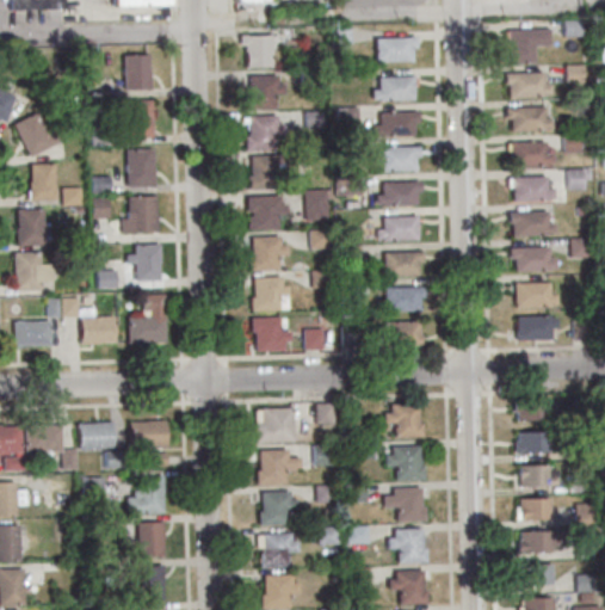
[(12,11),(11,0),(65,0),(66,10),(12,11)]
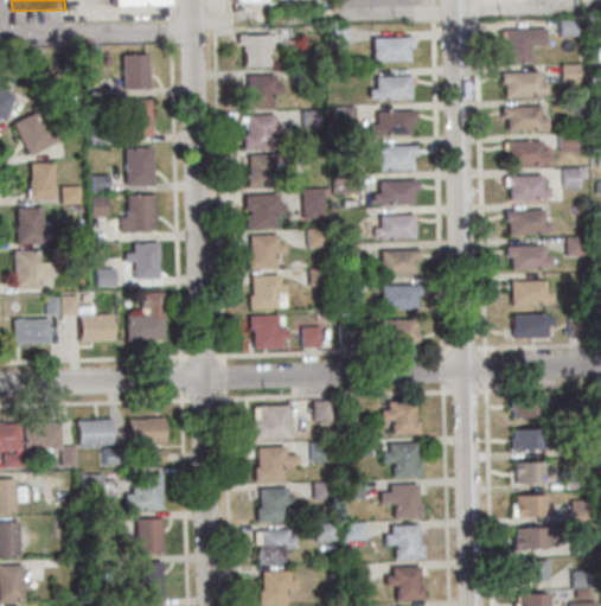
[(561,21),(580,21),(580,37),(561,37),(561,21)]
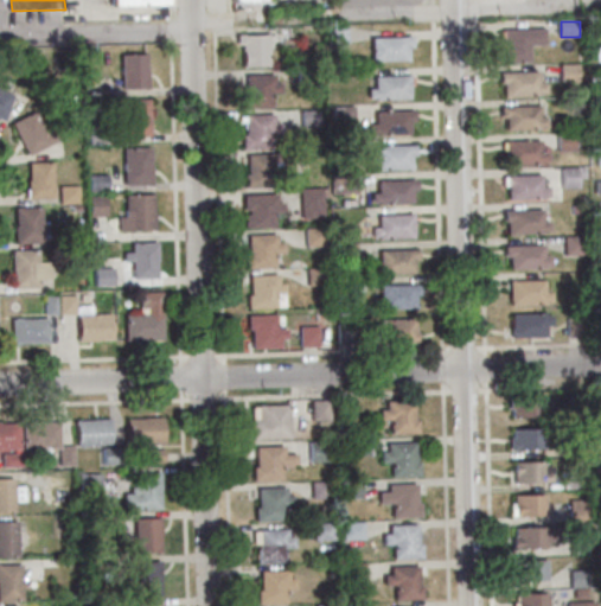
[(350,43),(332,44),(331,27),(350,27),(350,43)]
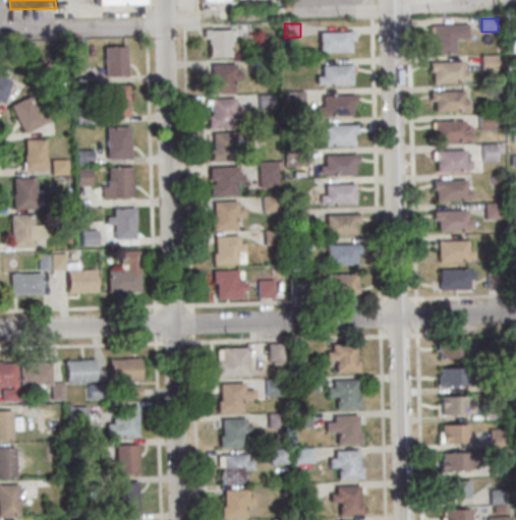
[(470,25),(435,26),(432,27),(433,40),(435,40),(436,55),(457,54),(457,40),(470,40),(470,25)]
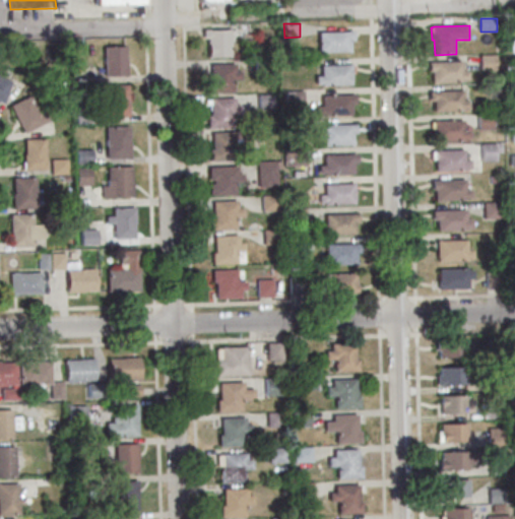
[(232,30),(233,58),(211,58),(211,39),(205,39),(205,31),(232,30)]
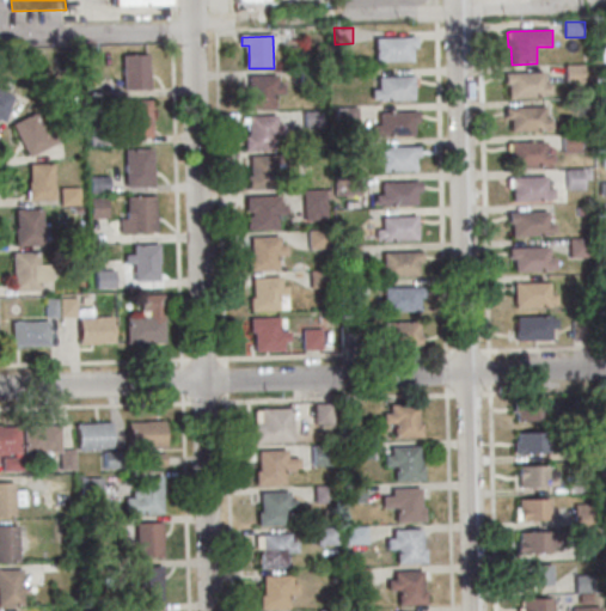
[(414,61),(378,62),(377,40),(417,38),(417,49),(414,49),(414,61)]
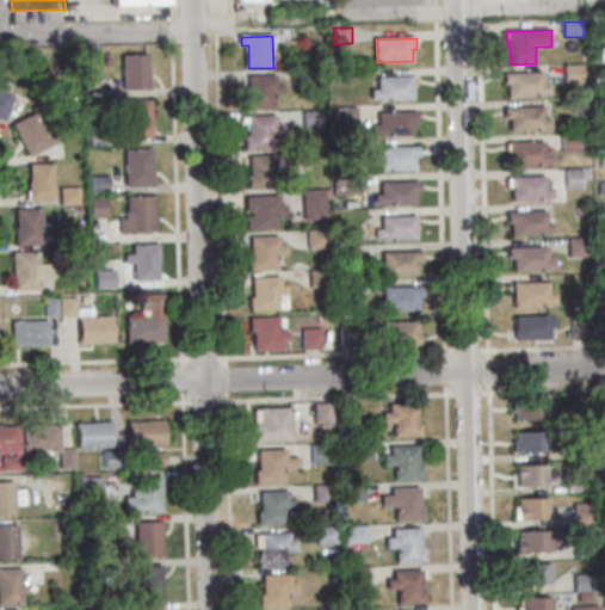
[(125,57),(150,57),(150,90),(125,91),(125,57)]
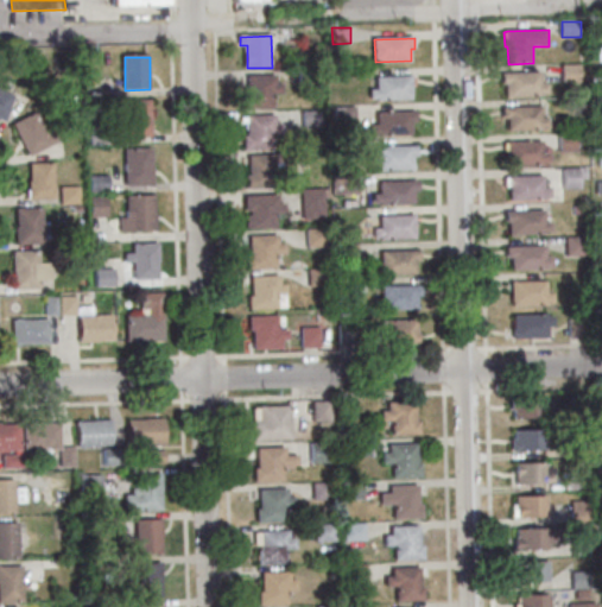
[(564,65),(581,65),(581,84),(564,84),(564,65)]
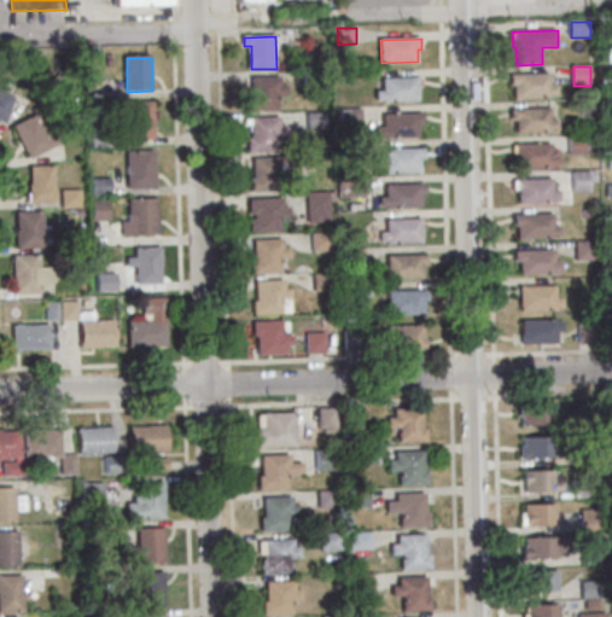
[(512,76),(552,74),(553,86),(559,86),(560,97),(552,98),(551,100),(517,102),(517,87),(512,87),(512,76)]
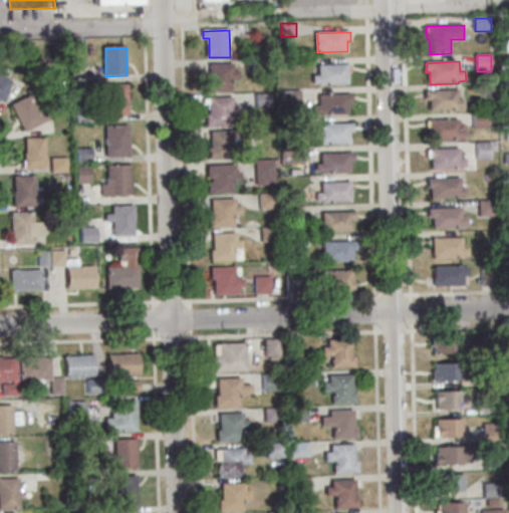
[(209,92),(209,82),(211,82),(211,65),(235,65),(235,72),(239,71),(240,80),(231,80),(231,92),(209,92)]
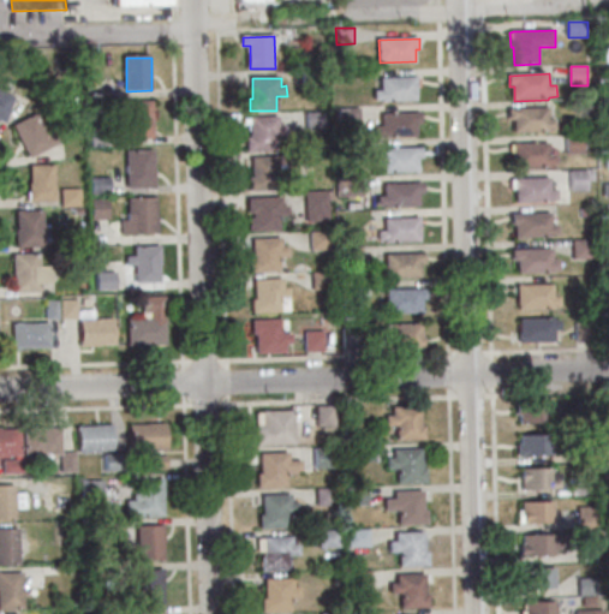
[(383,102),(383,100),(376,100),(376,93),(382,93),(382,79),(416,78),(417,101),(383,102)]
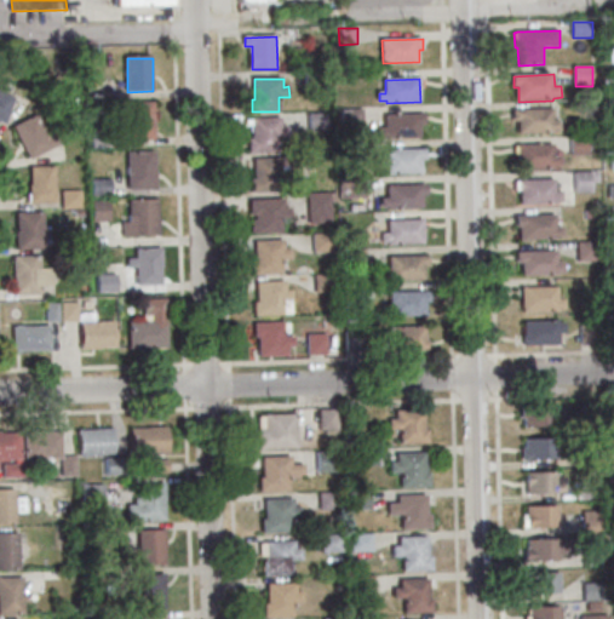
[(0,92),(15,97),(7,122),(0,120),(0,92)]
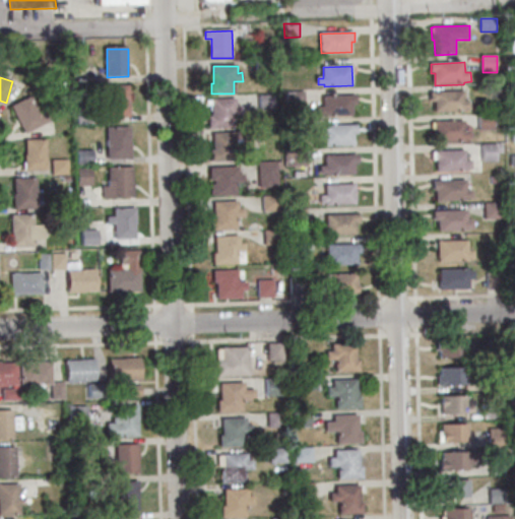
[(130,86),(131,118),(109,118),(109,86),(130,86)]
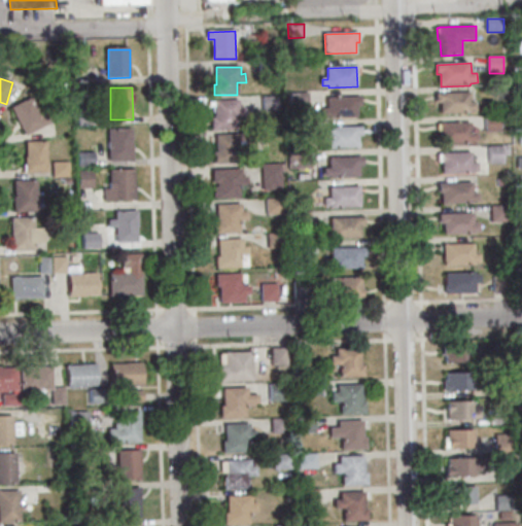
[(438,95),(472,93),(473,104),(477,103),(478,113),(442,114),(442,103),(438,103),(438,95)]
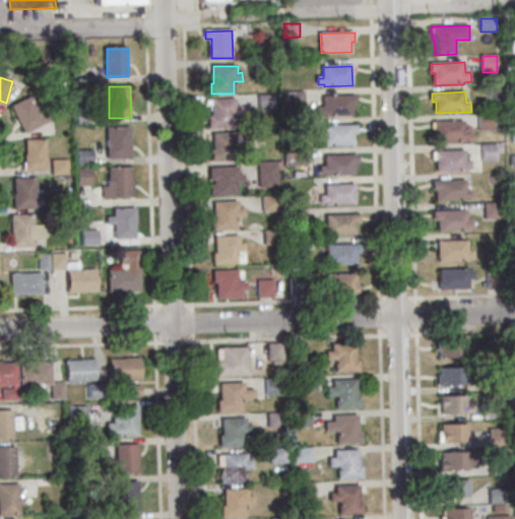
[(306,109),(290,109),(288,92),(306,92),(306,109)]
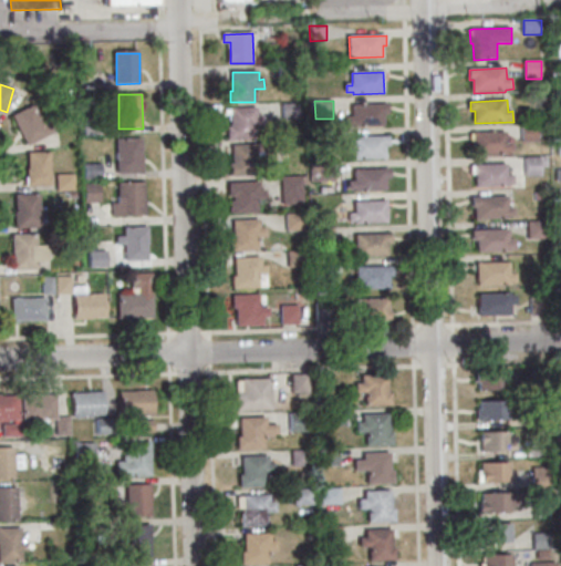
[(284,104),(300,103),(300,119),(284,120),(284,104)]
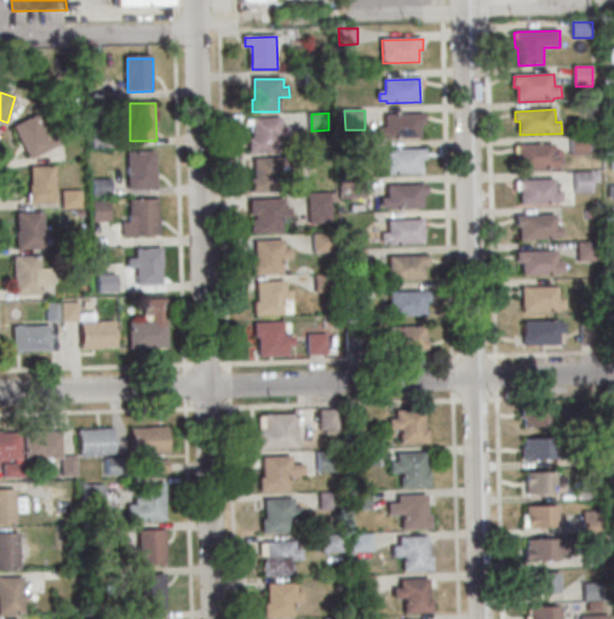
[(420,138),(388,139),(388,137),(382,137),(380,129),(388,129),(386,116),(425,115),(425,125),(420,125),(420,138)]
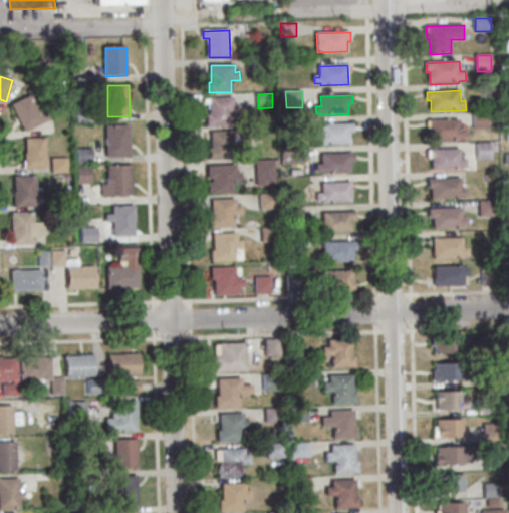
[(26,132),(13,105),(31,96),(40,113),(50,108),(55,117),(26,132)]
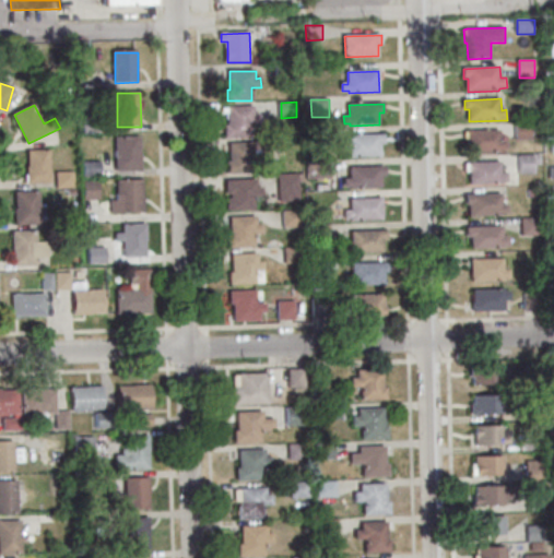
[(227,139),(226,126),(230,126),(228,108),(255,107),(255,116),(260,116),(260,125),(251,125),(252,138),(227,139)]
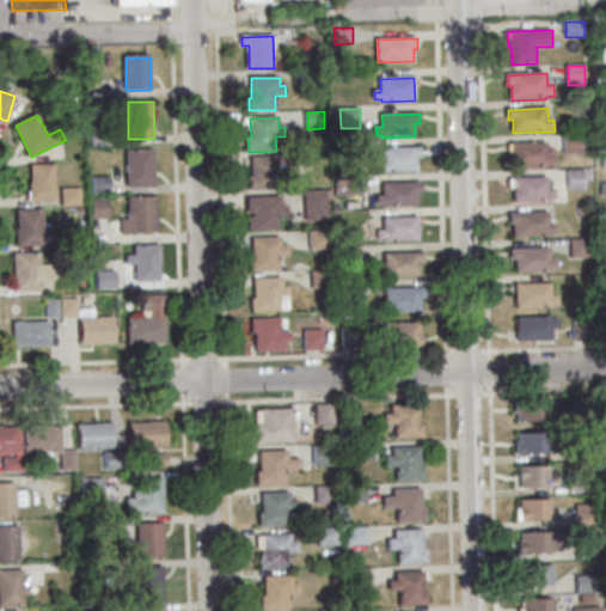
[(111,129),(111,146),(93,147),(93,130),(111,129)]
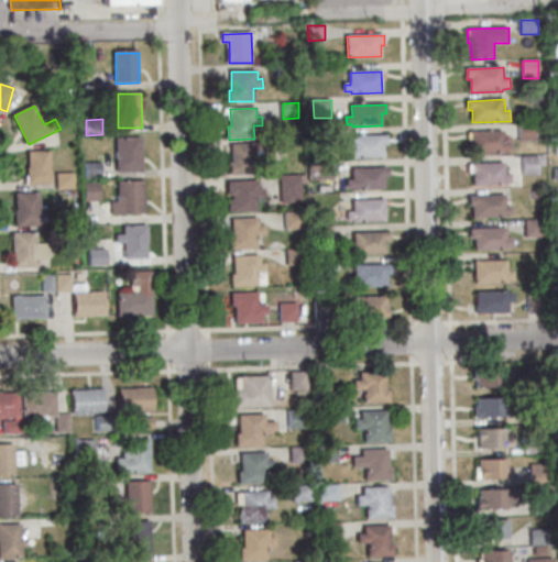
[(521,125),(535,124),(536,141),(522,141),(521,125)]
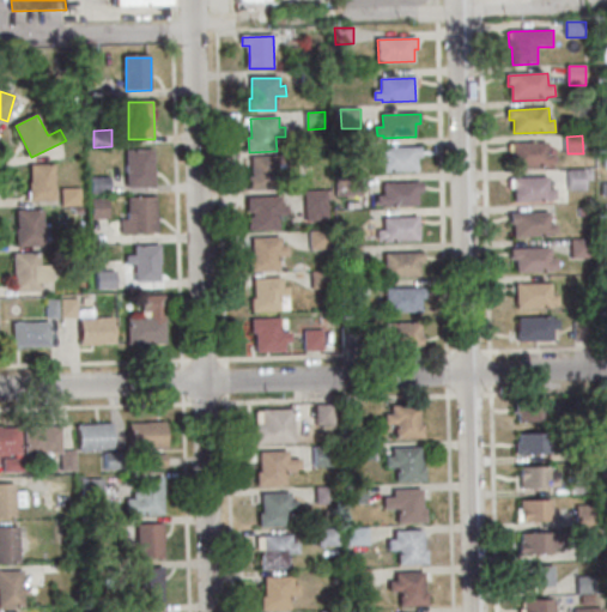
[(548,144),(513,144),(513,169),(551,169),(551,165),(556,165),(556,156),(548,156),(548,144)]
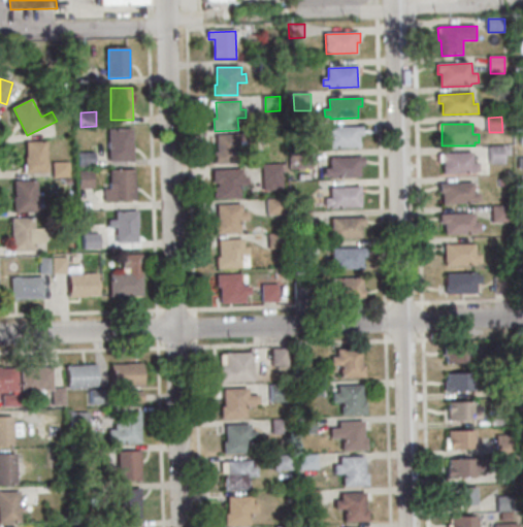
[(330,150),(330,146),(325,146),(325,140),(330,140),(330,129),(363,128),(363,136),(360,136),(360,149),(330,150)]
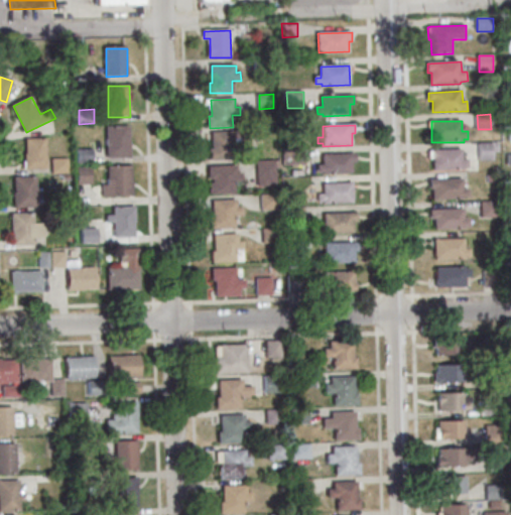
[(108,128),(130,127),(131,157),(109,158),(108,128)]
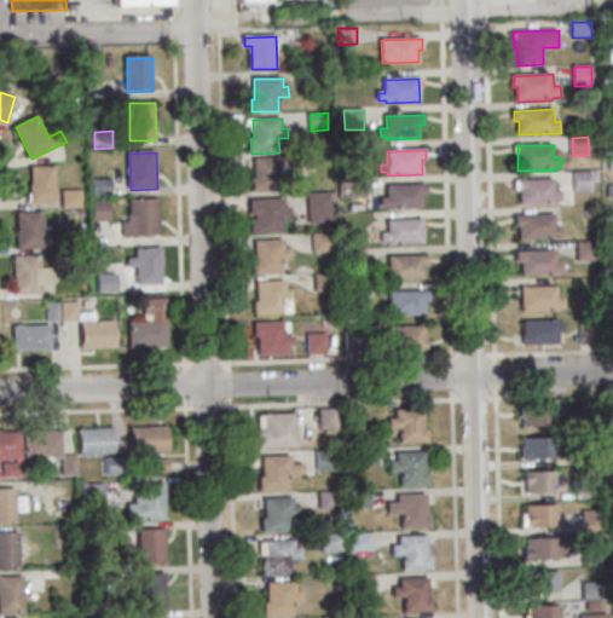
[(298,177),(282,178),(282,191),(254,192),(254,180),(256,180),(256,160),(298,159),(298,177)]
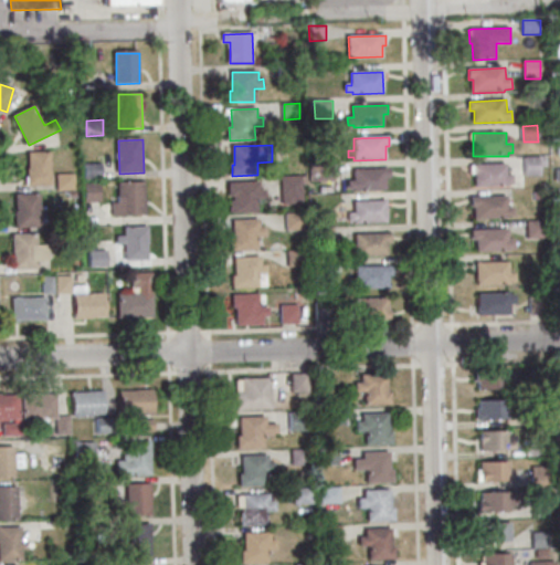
[(52,186),(30,186),(29,171),(30,171),(30,153),(52,153),(52,186)]
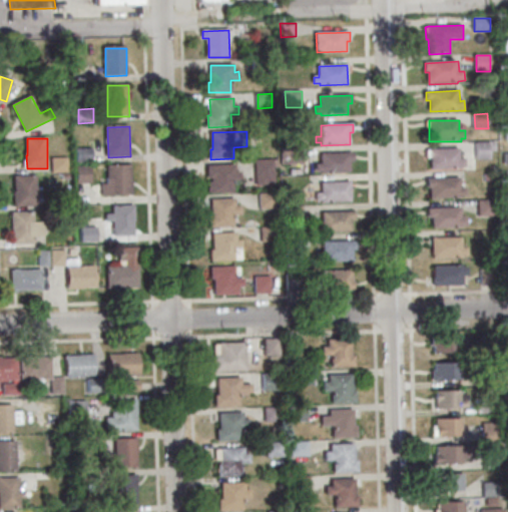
[(477,142),(490,142),(491,159),(478,160),(477,142)]
